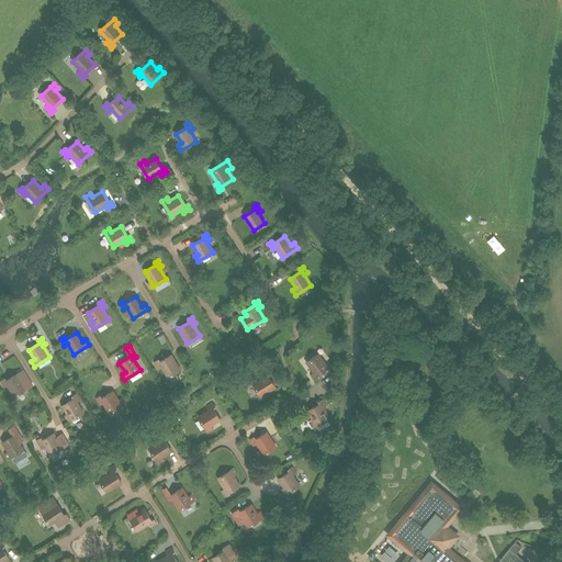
[(315,380),(318,378),(317,375),(328,368),(318,353),(306,362),(314,373),(312,374),(315,380)]
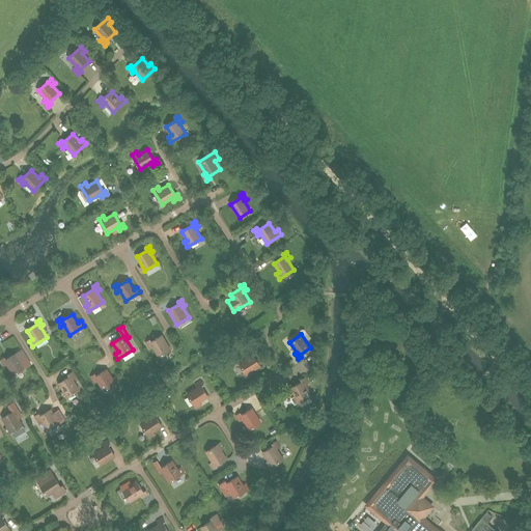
[(170,350),(162,336),(150,342),(149,340),(146,342),(149,347),(152,346),(159,357),(170,350)]
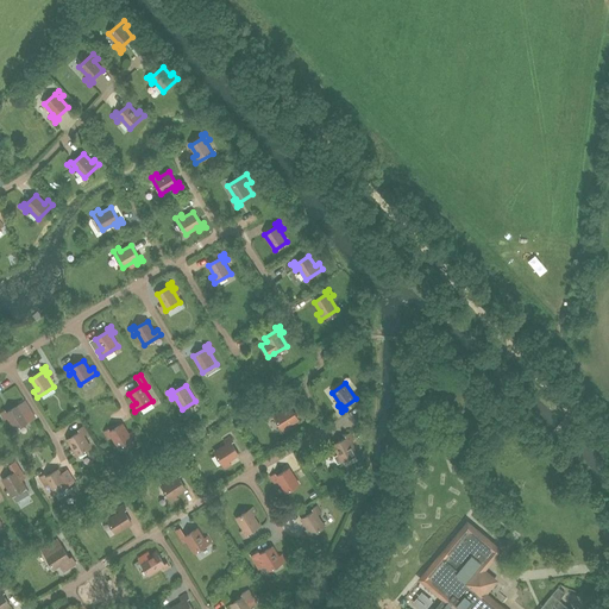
[(284,433),(290,429),(288,426),(299,420),(290,407),(293,406),(290,402),(284,406),(286,409),(275,416),(284,433)]
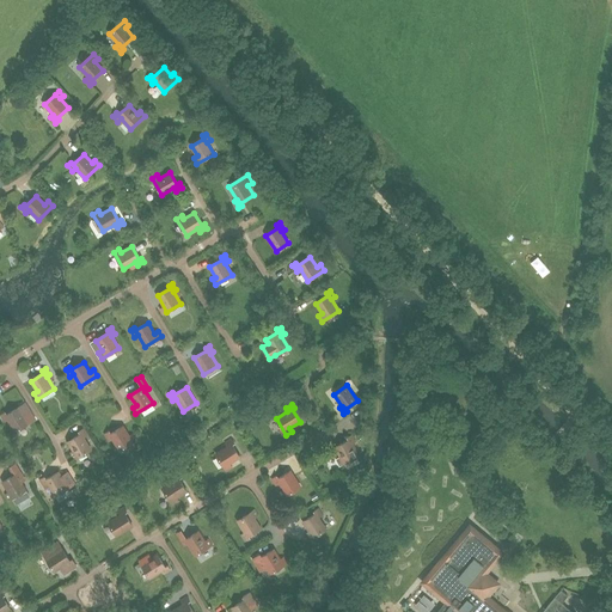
[(25,417),(19,408),(6,415),(5,412),(1,415),(5,422),(8,420),(16,432),(32,421),(29,416),(25,417)]
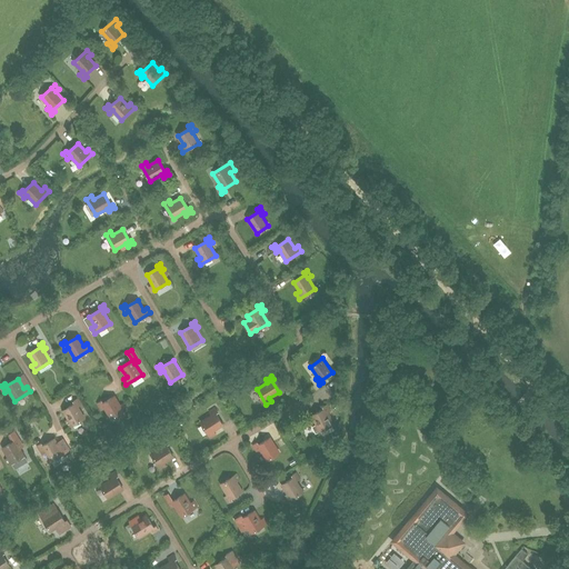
[(120,406),(115,397),(102,403),(101,401),(98,403),(101,409),(105,408),(111,419),(127,409),(123,403),(120,406)]
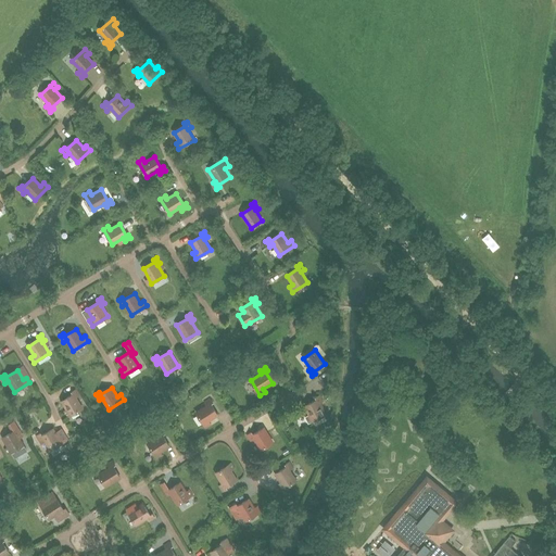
[(74,394),(62,402),(67,411),(64,413),(67,418),(83,408),(76,397),(79,395),(75,390),(72,392),(74,394)]
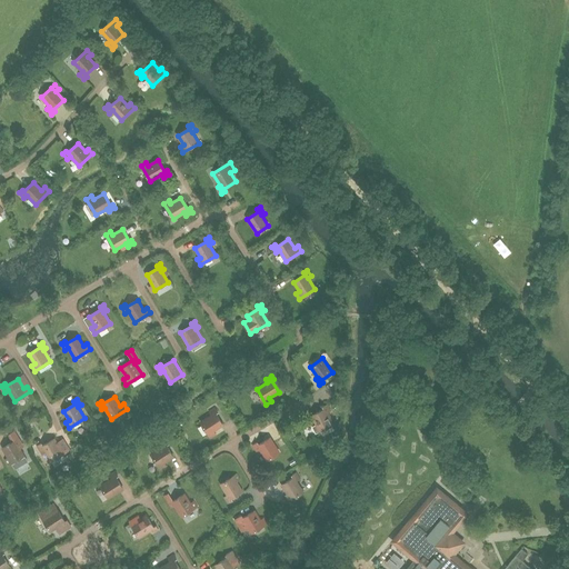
[(316,432),(332,425),(327,412),(330,411),(327,405),(323,407),(325,409),(312,416),(317,426),(313,427),(316,432)]
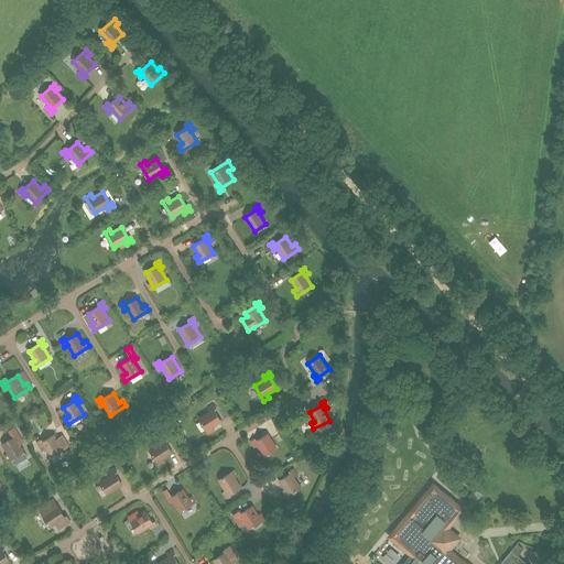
[(208,434),(214,431),(212,427),(221,421),(214,410),(216,409),(214,405),(207,409),(209,412),(198,419),(208,434)]
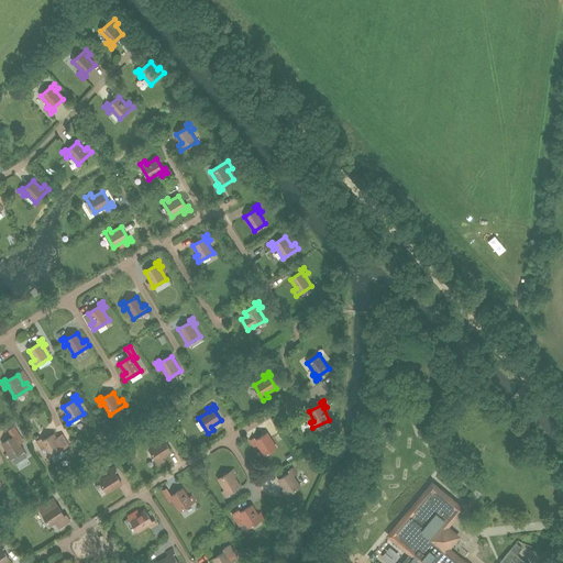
[(28,456),(18,440),(20,438),(17,432),(13,434),(14,437),(2,443),(9,453),(6,455),(8,460),(11,459),(15,464),(28,456)]
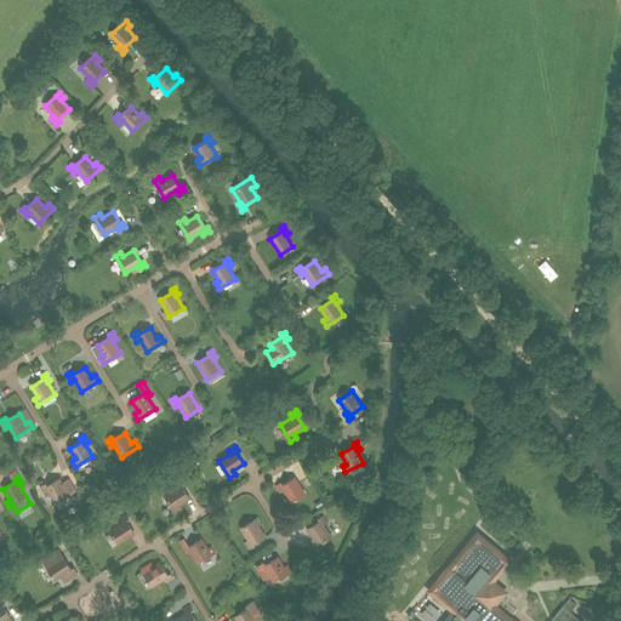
[(305,494),(295,478),(281,486),(280,484),(277,486),(280,493),(284,490),(291,502),(305,494)]
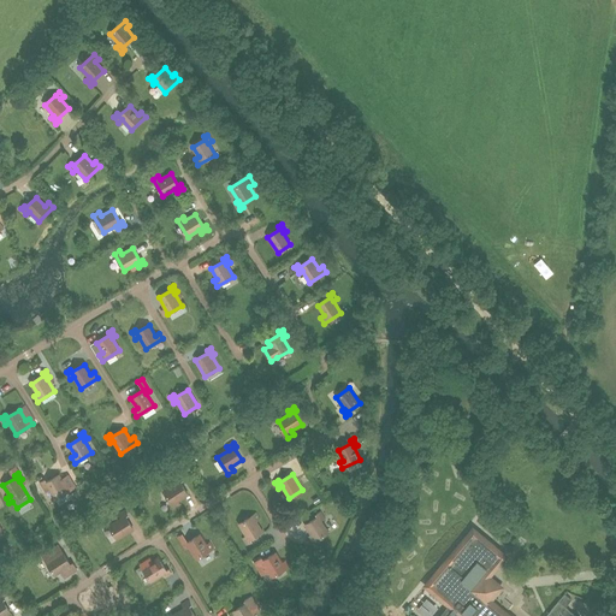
[(69,491),(59,475),(46,483),(45,480),(41,483),(45,490),(48,487),(55,499),(69,491)]
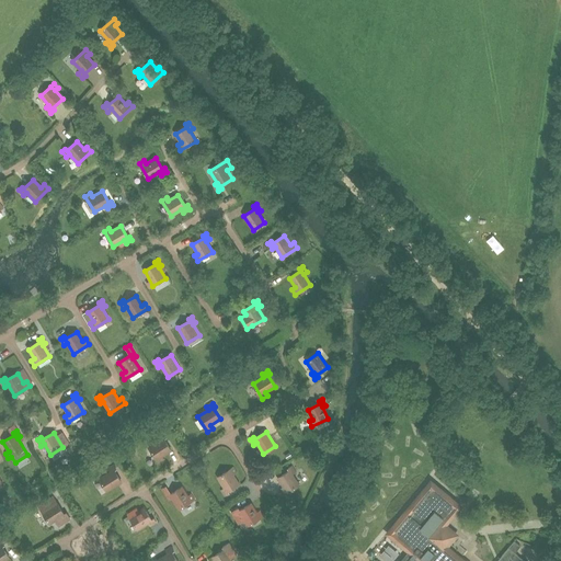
[(159,462),(163,459),(162,456),(171,450),(163,438),(165,437),(163,434),(158,437),(160,441),(149,447),(159,462)]
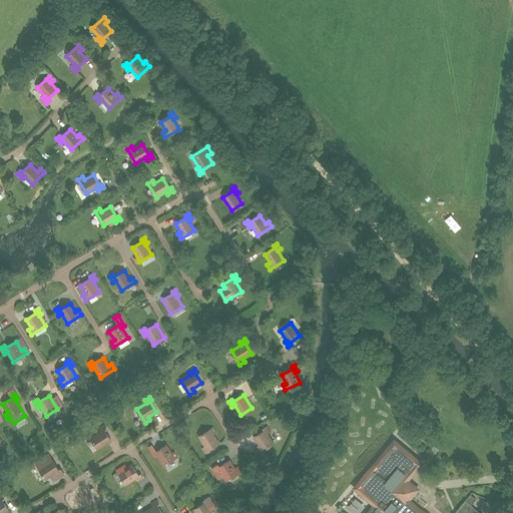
[(58,409),(49,417),(57,425),(66,417),(58,409)]
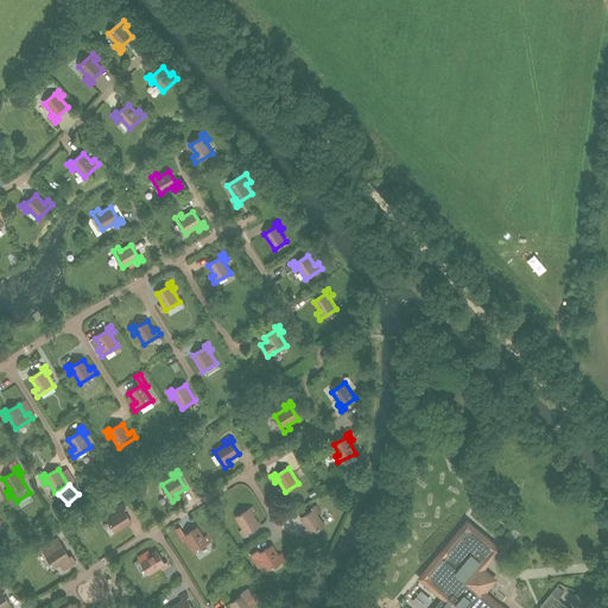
[(116,532),(132,523),(124,510),(126,508),(124,505),(118,508),(119,512),(107,519),(116,532)]
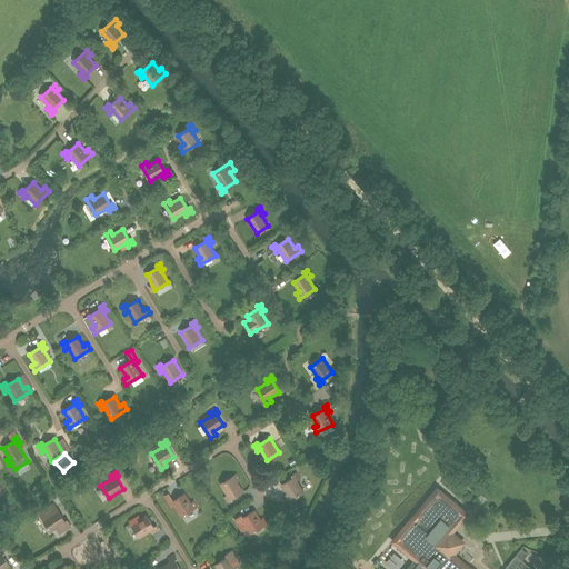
[(288,501),(303,492),(297,481),(299,479),(296,473),(292,476),(293,478),(281,485),(288,495),(285,497),(288,501)]
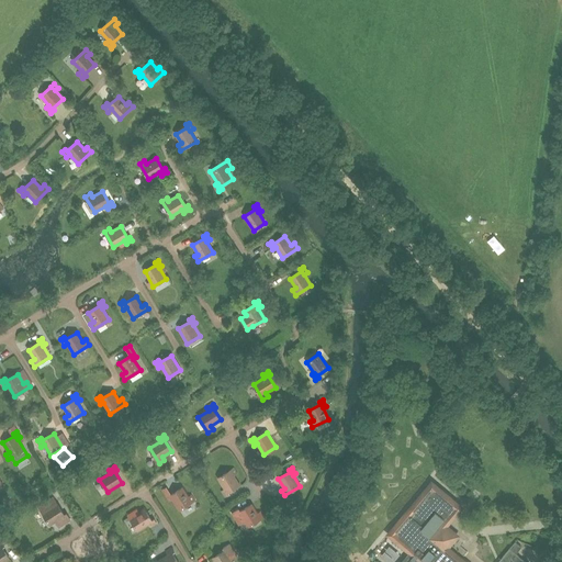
[(225,497),(229,495),(227,493),(239,485),(234,475),(237,474),(234,469),(218,479),(225,490),(222,491),(225,497)]
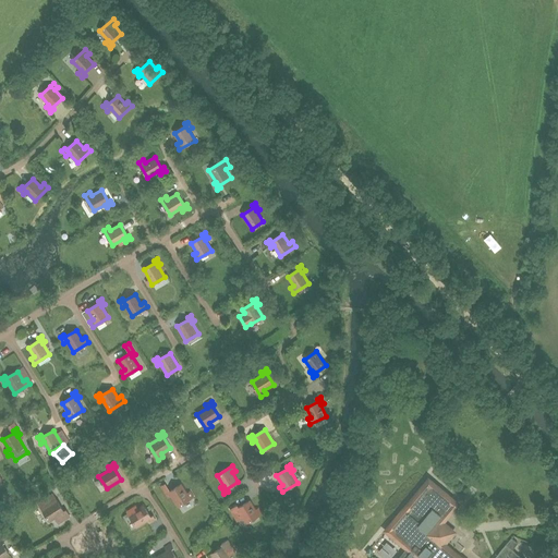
[(460,557),(444,544),(450,536),(443,522),(444,521),(458,505),(428,480),(388,528),(409,545),(397,557),(460,557)]
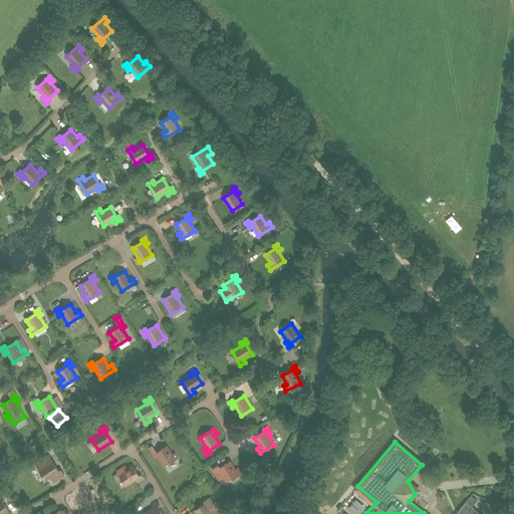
[(151,445),(148,447),(152,453),(155,459),(158,457),(164,467),(178,458),(175,453),(172,455),(167,447),(156,453),(155,451),(151,445)]
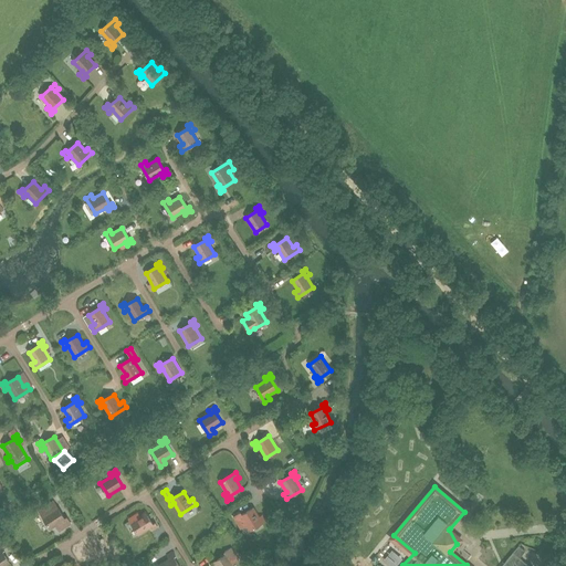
[(64,519),(58,507),(48,513),(45,510),(41,513),(51,528),(55,525),(59,531),(71,524),(66,517),(64,519)]
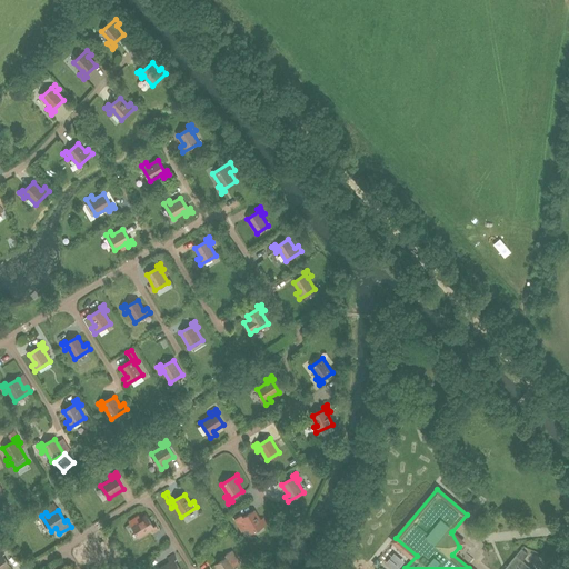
[(236,519),(242,530),(248,528),(251,533),(267,523),(265,519),(260,520),(255,511),(242,518),(241,516),(238,518),(236,519)]
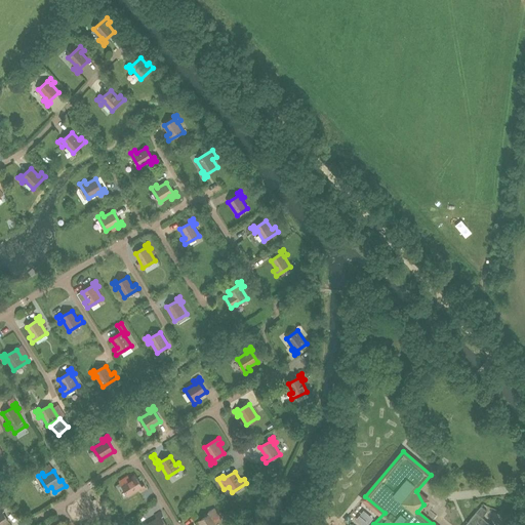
[(142,487),(135,476),(121,484),(128,495),(138,489),(140,492),(146,489),(144,485),(142,487)]
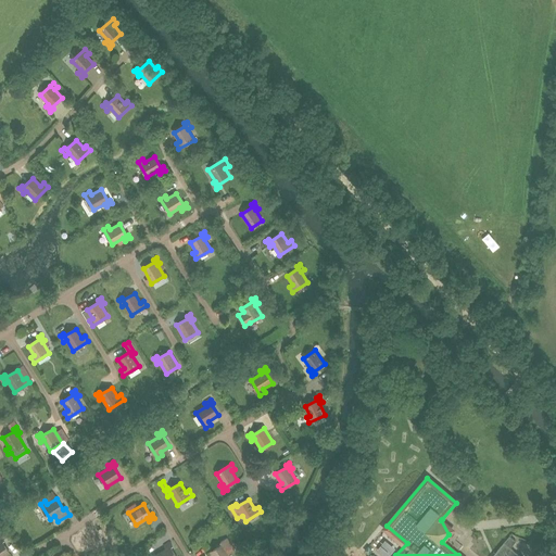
[(0,555),(4,555),(10,553),(2,542),(4,541),(2,536),(0,538),(0,555)]
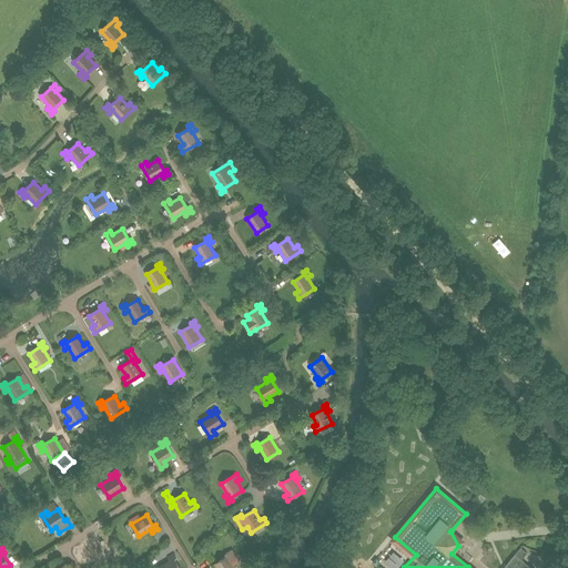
[(530,567),(520,560),(526,554),(520,548),(503,567),(530,567)]
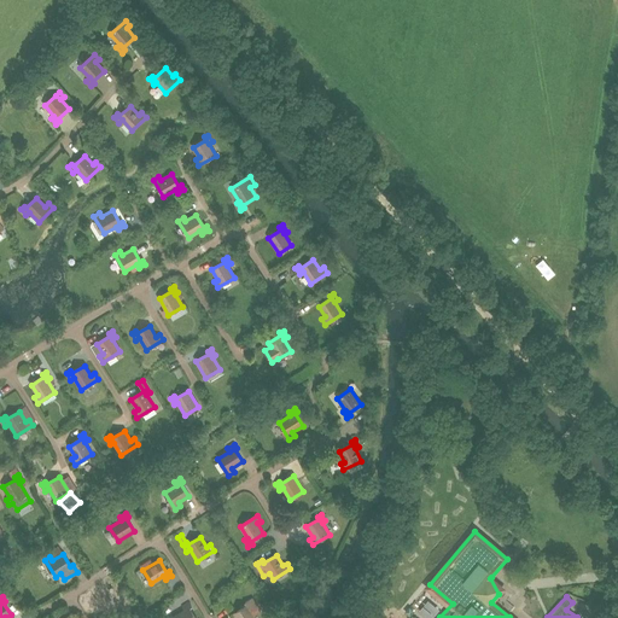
[(255,617),(254,616),(262,611),(254,598),(249,601),(245,604),(248,606),(234,613),(237,617),(255,617)]
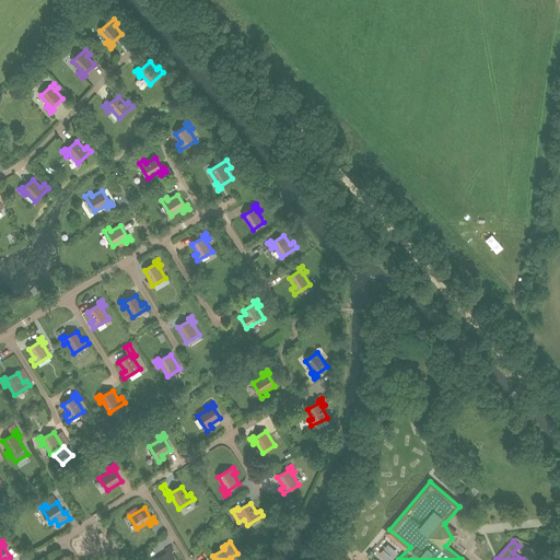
[(156,559),(176,559),(172,551),(174,550),(172,546),(165,550),(167,553),(156,559)]
